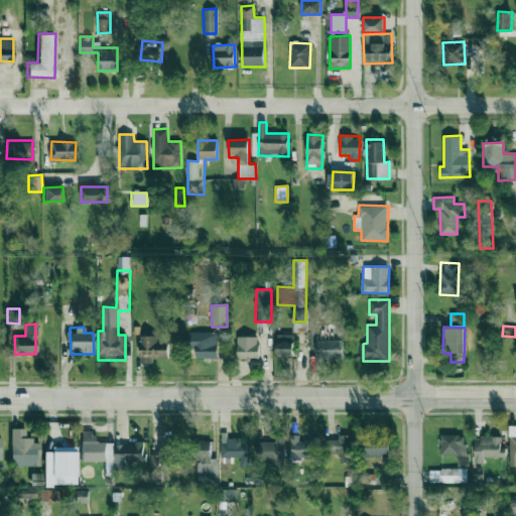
[(196,358),(218,358),(218,332),(188,331),(188,346),(196,347),(196,358)]
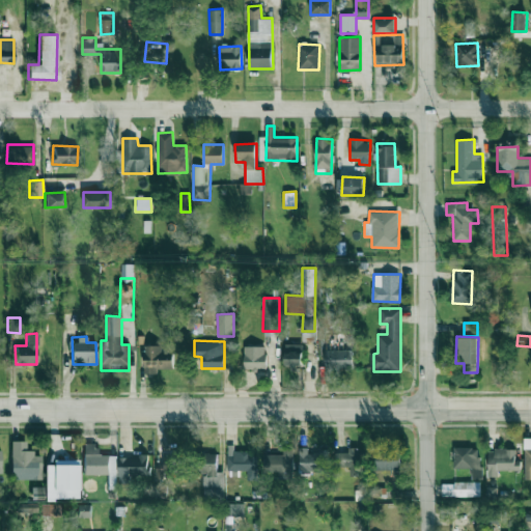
[(302,343),(285,343),(284,366),(302,367),(302,343)]
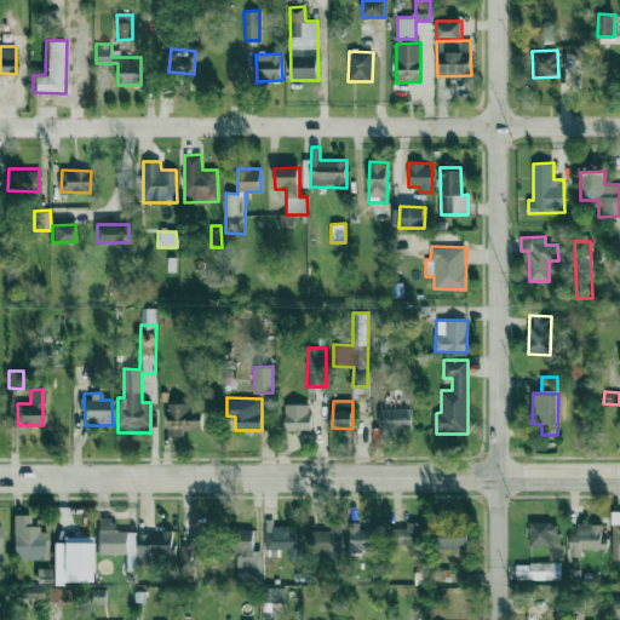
[(189,403),(168,402),(168,436),(184,436),(184,431),(202,431),(202,411),(189,411),(189,403)]
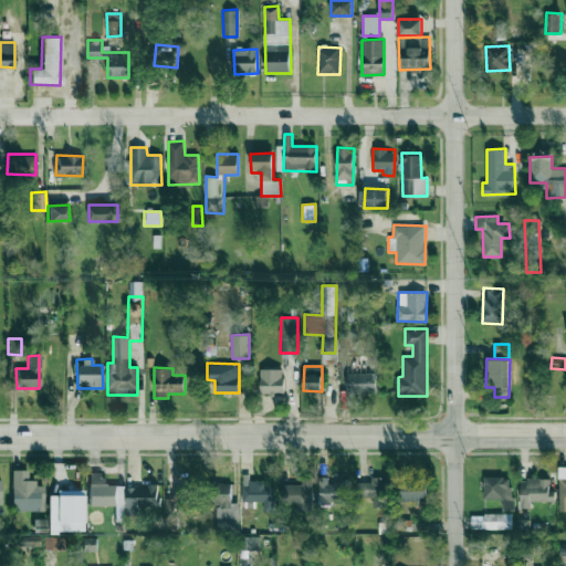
[(260,394),(283,394),(283,368),(260,368),(260,394)]
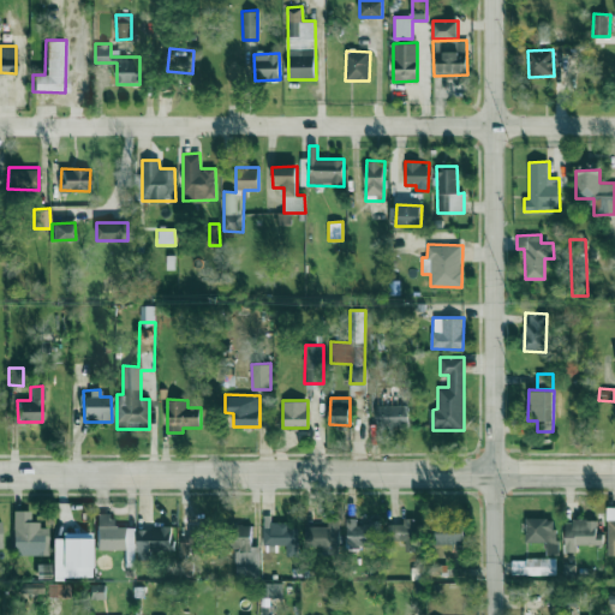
[(407,427),(407,405),(376,406),(376,428),(407,427)]
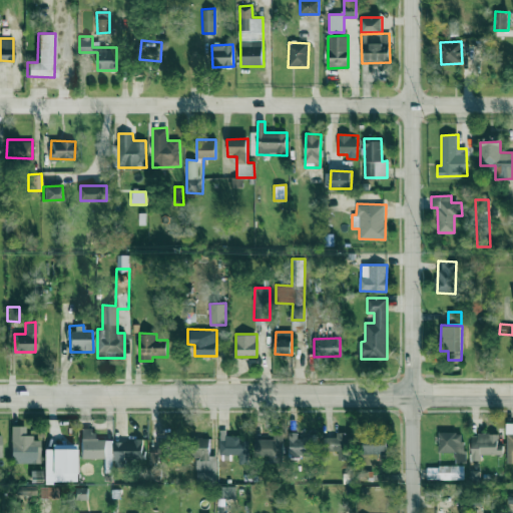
[(39,463),(39,437),(25,437),(25,425),(10,426),(11,463),(39,463)]
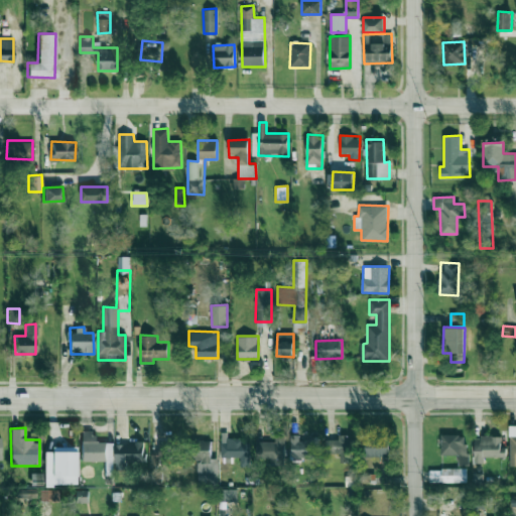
[(81,461),(106,461),(106,475),(113,475),(114,442),(95,441),(95,430),(82,430),(81,461)]
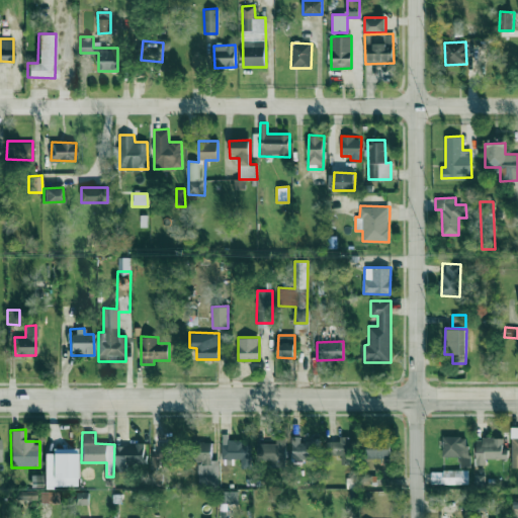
[(320,440),(299,440),(299,436),(291,436),(291,460),(321,459),(320,440)]
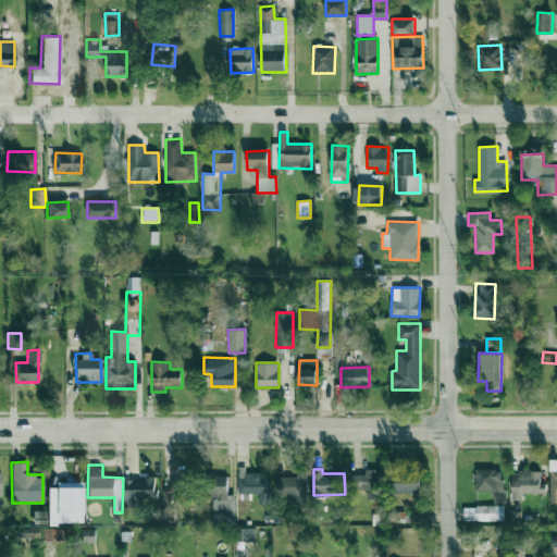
[(505,470),(477,469),(475,491),(495,491),(495,500),(504,500),(505,470)]
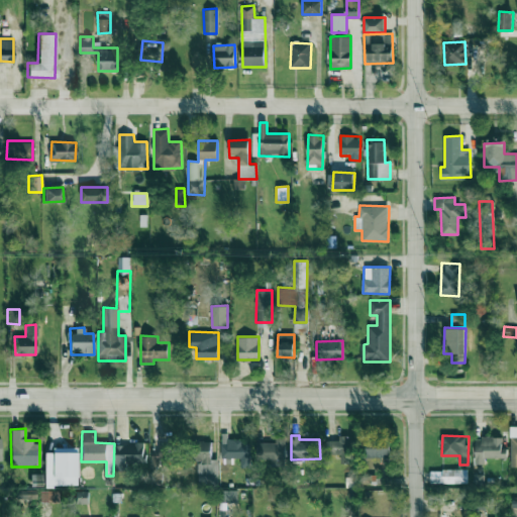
[(389,457),(390,437),(365,436),(365,457),(389,457)]
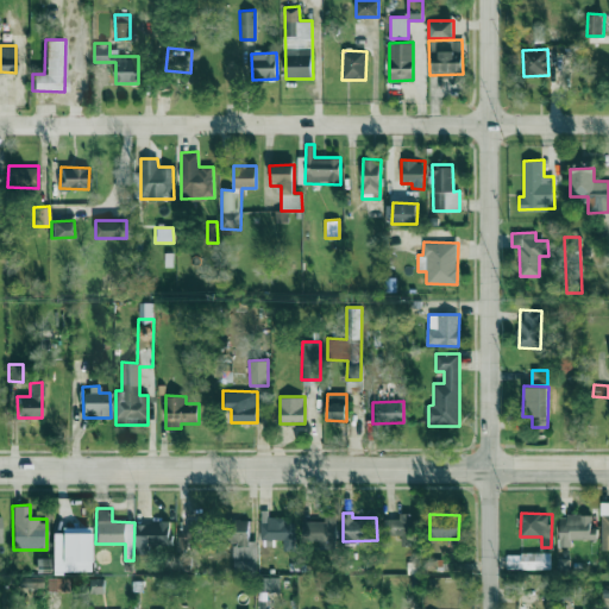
[(559,515),(559,546),(571,546),(571,539),(597,539),(597,527),(591,528),(591,514),(559,515)]
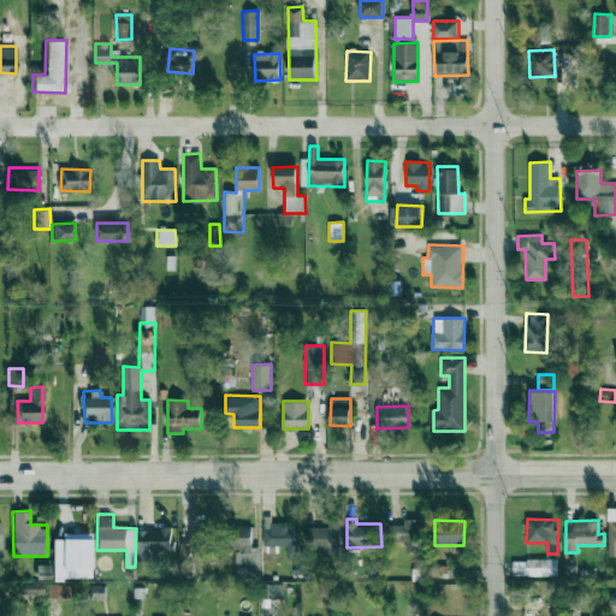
[(403,525),(390,525),(389,540),(406,542),(406,551),(421,551),(422,522),(403,521),(403,525)]
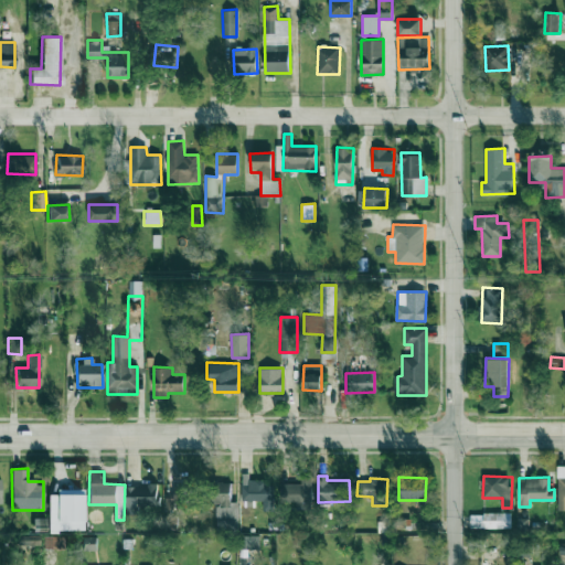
[(273,479),(241,479),(242,501),(263,500),(263,511),(274,511),(273,479)]
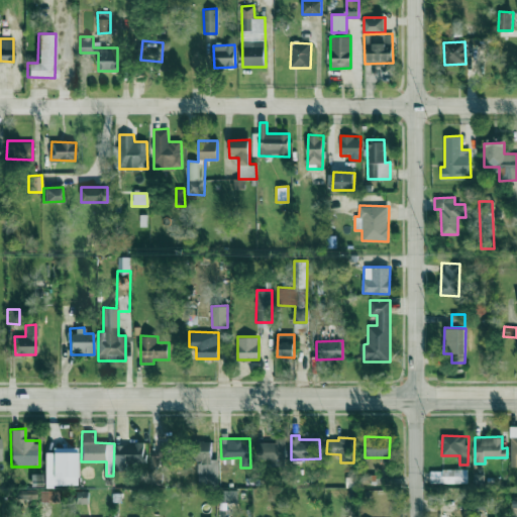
[(218,459),(210,458),(211,440),(197,440),(197,484),(217,484),(218,459)]
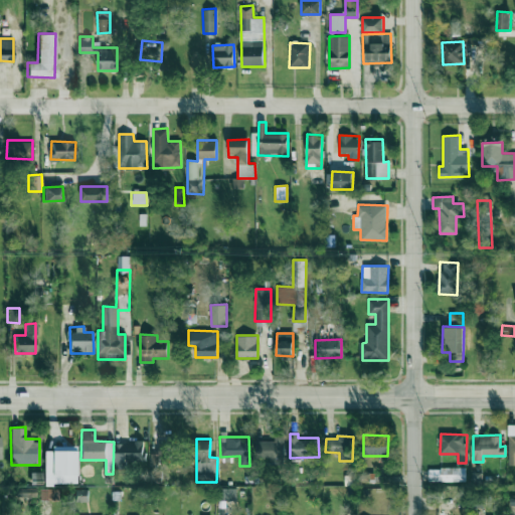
[(255,440),(255,458),(270,458),(270,465),(284,465),(283,439),(255,440)]
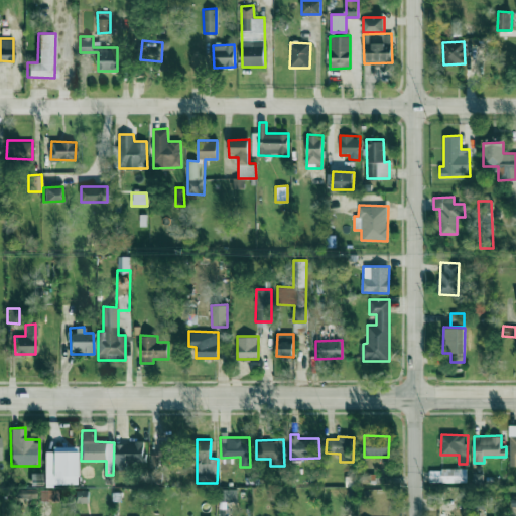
[(116,442),(116,469),(126,469),(126,463),(144,463),(143,442),(116,442)]
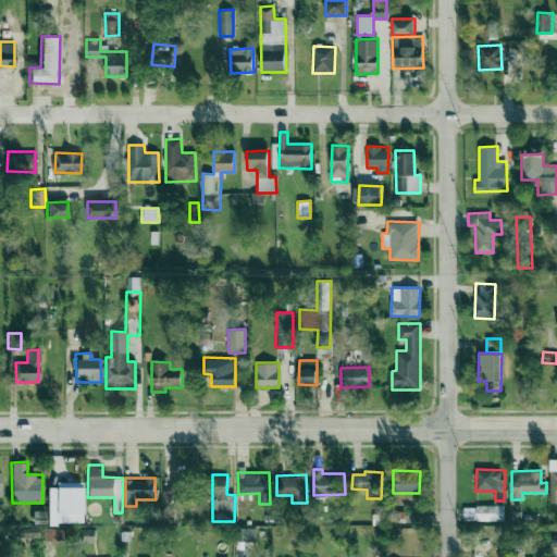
[(163,485),(162,502),(171,502),(171,495),(186,496),(186,480),(171,479),(171,486),(163,485)]
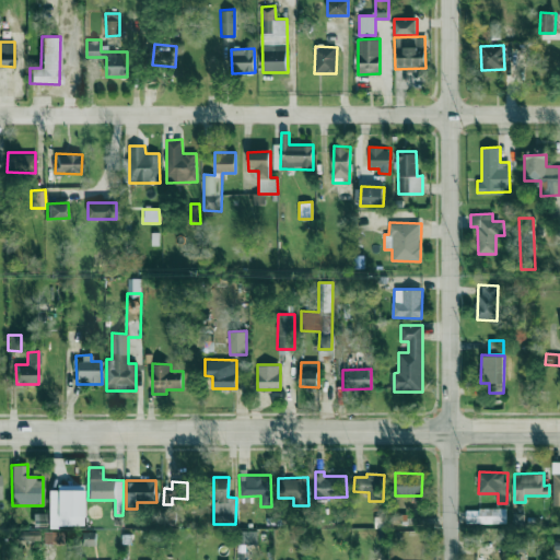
[(47,490),(48,526),(82,525),(82,485),(56,485),(56,490),(47,490)]
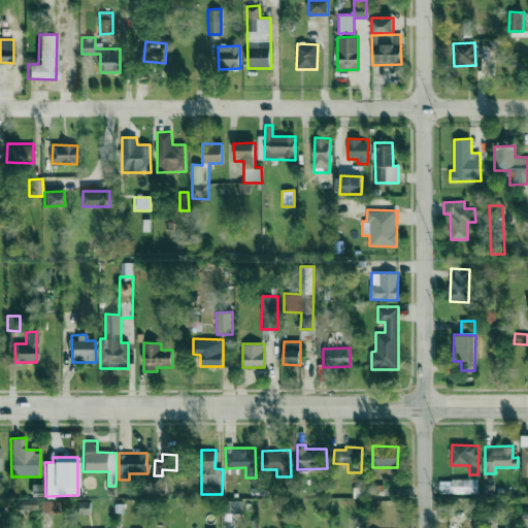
[(477,493),(476,480),(439,480),(439,494),(477,493)]
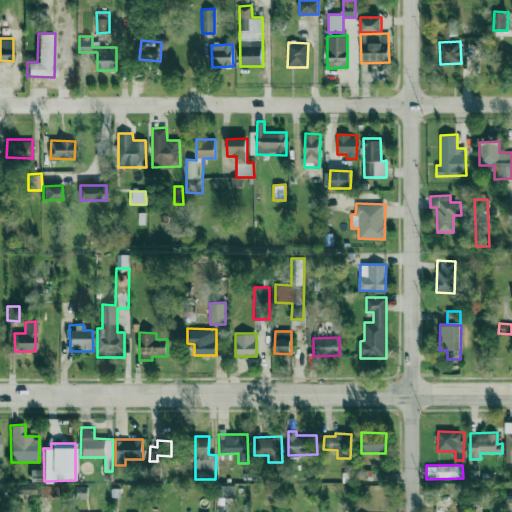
[(36,493),(35,484),(19,485),(19,493),(36,493)]
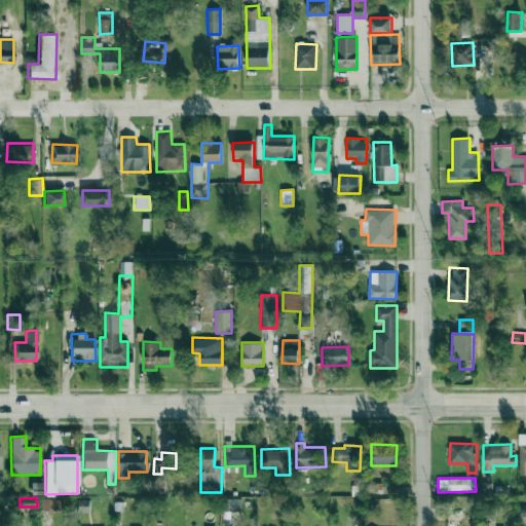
[(60,498),(40,498),(41,511),(60,510),(60,498)]
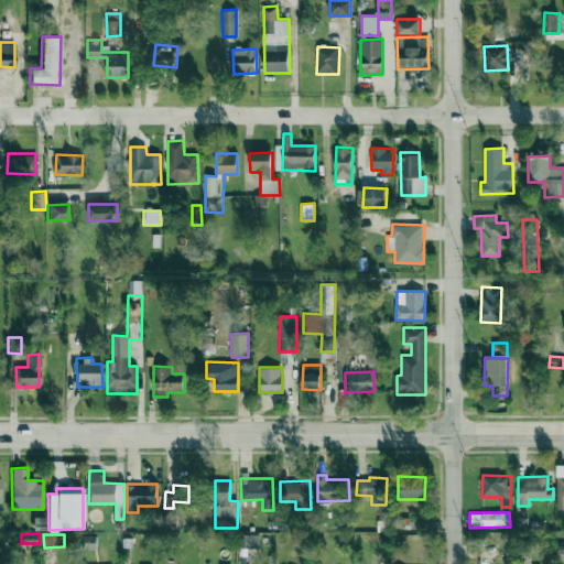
[(258,548),(259,534),(240,534),(240,548),(258,548)]
